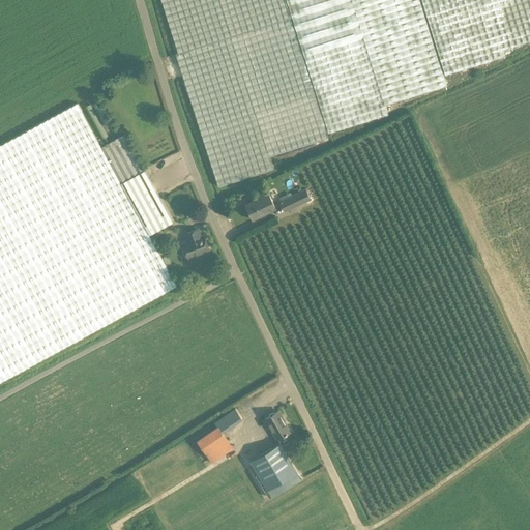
[(160,0),(167,19),(175,42),(178,52),(176,54),(182,77),(196,118),(208,156),(217,186),(248,176),(273,168),(269,156),(299,147),(328,137),(311,81),(300,49),(292,23),(285,0),(160,0)]
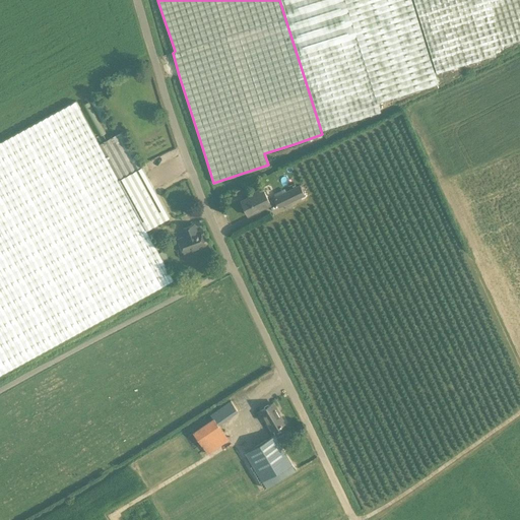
[(281,0),(284,9),(294,40),(302,66),(322,130),(348,122),(380,112),(377,102),(408,92),(438,83),(410,0),(281,0)]
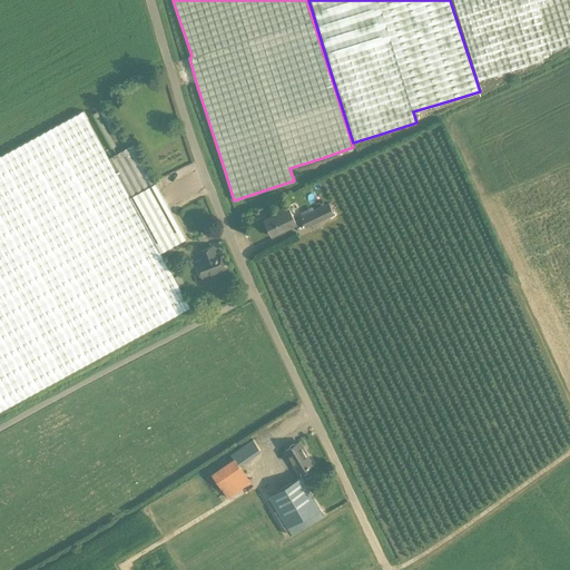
[(569,0),(453,0),(458,12),(468,45),(478,80),(510,70),(542,60),(541,53),(569,43),(569,0)]
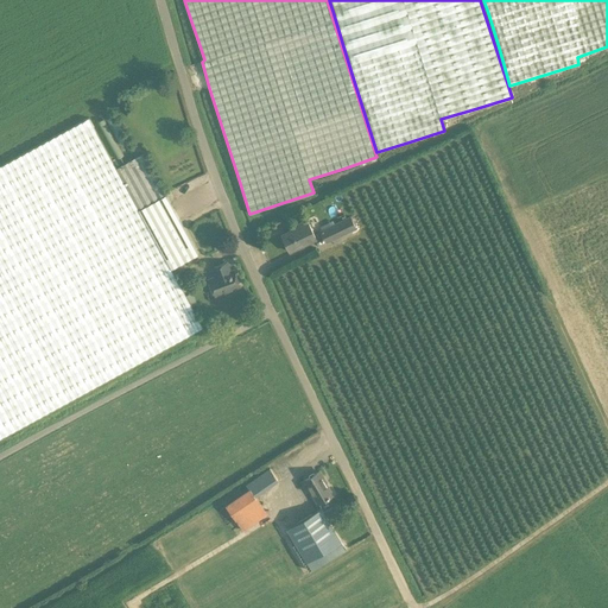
[(197,254),(179,222),(141,153),(115,169),(88,119),(0,165),(0,437),(202,328),(170,270),(197,254)]
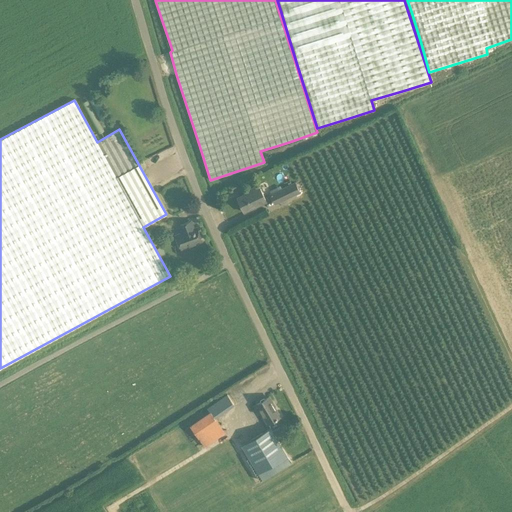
[(294,182),(269,193),(274,203),(299,192),(294,182)]
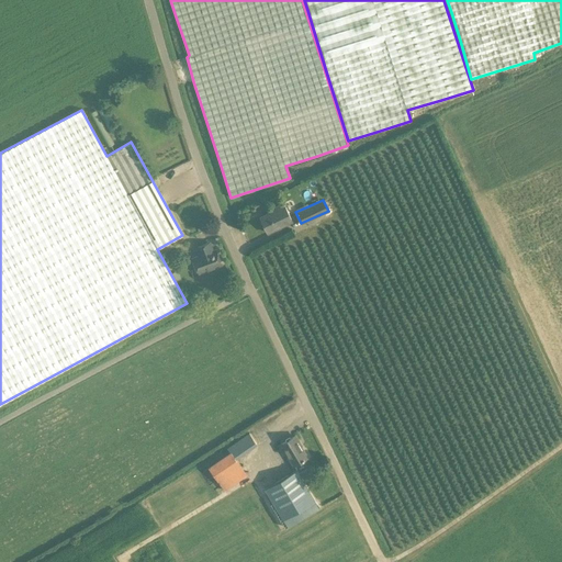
[(277,208),(260,215),(268,232),(284,223),(283,222),(291,218),(283,202),(276,206),(277,208)]
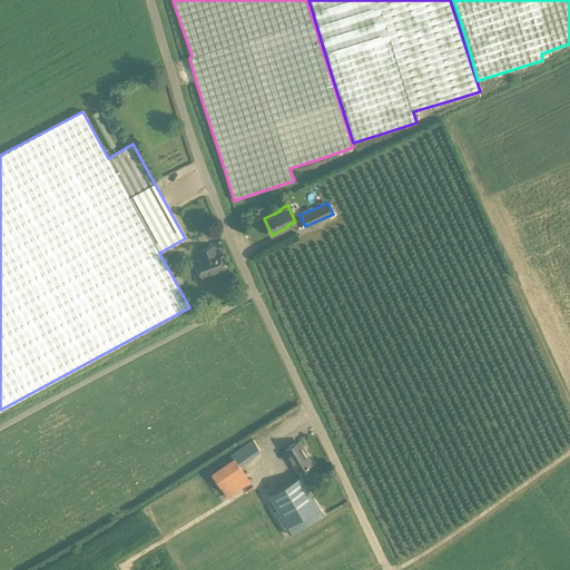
[(202,277),(225,267),(219,253),(216,254),(213,246),(199,251),(203,259),(196,262),(202,277)]
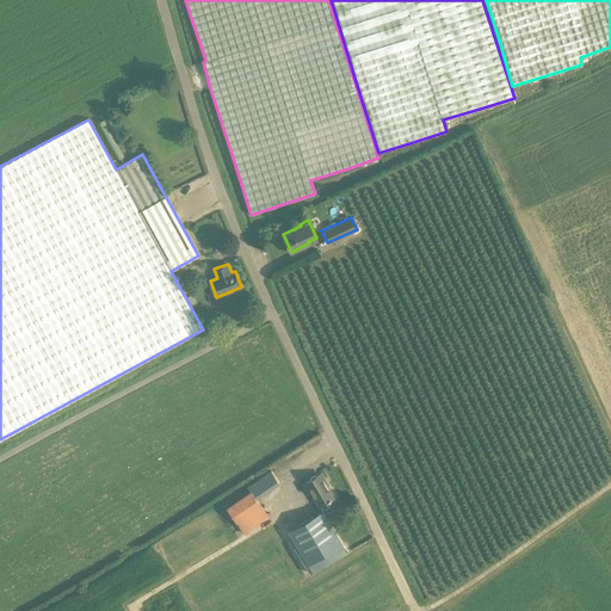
[(320,473),(302,483),(307,493),(310,491),(319,505),(334,497),(320,473)]
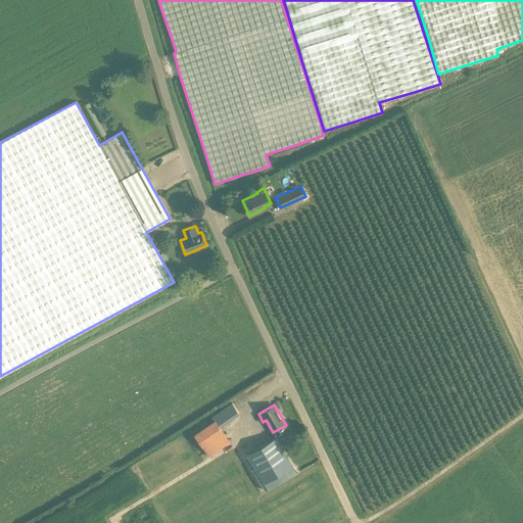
[(215,419),(193,433),(208,456),(230,441),(220,426),(215,419)]
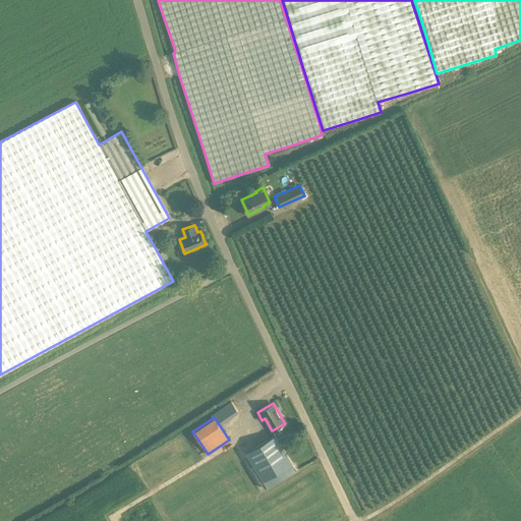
[(276,435),(245,453),(263,480),(292,462),(282,445),(276,435)]
